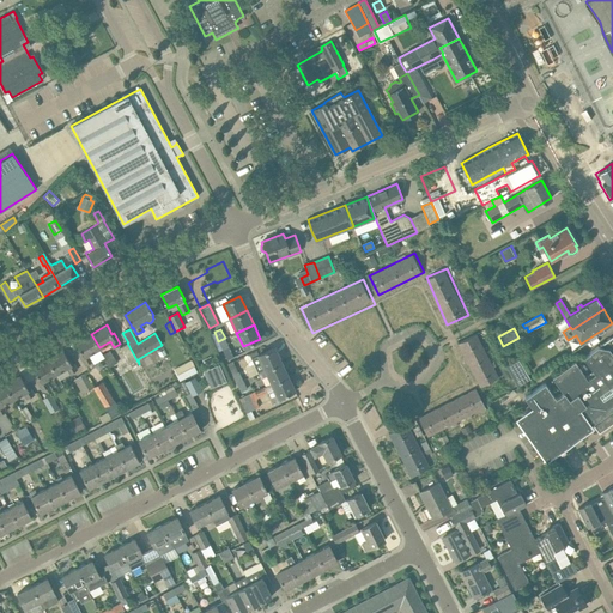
[(479,333),(459,343),(480,387),(501,377),(479,333)]
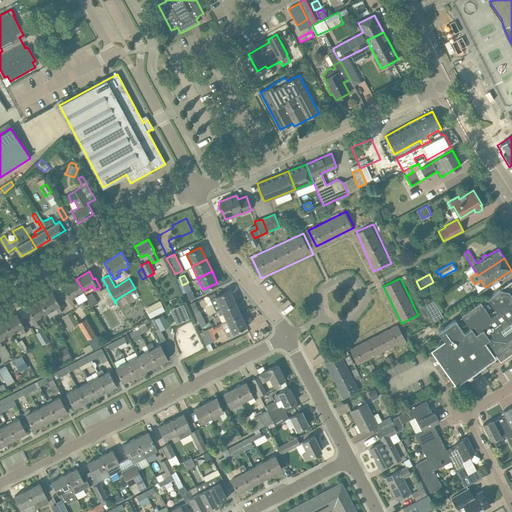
[(66,295),(71,304),(72,304),(77,301),(74,296),(83,290),(76,279),(63,286),(68,294),(66,295)]
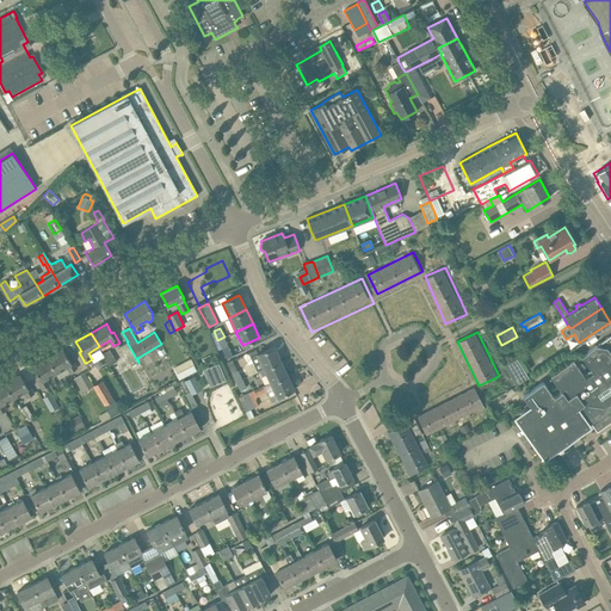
[(224,337),(217,340),(222,350),(229,346),(224,337)]
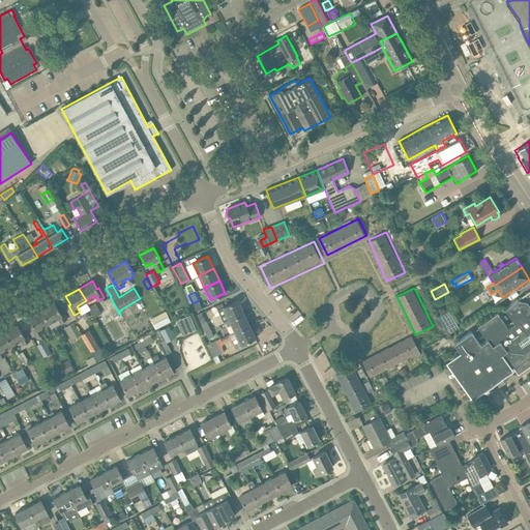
[(470,330),(468,331),(453,343),(461,353),(449,361),(472,393),(501,373),(499,371),(506,365),(507,369),(511,365),(518,374),(529,364),(529,293),(529,294),(527,292),(509,304),(510,305),(498,315),(497,313),(477,326),(488,340),(480,345),(470,330)]
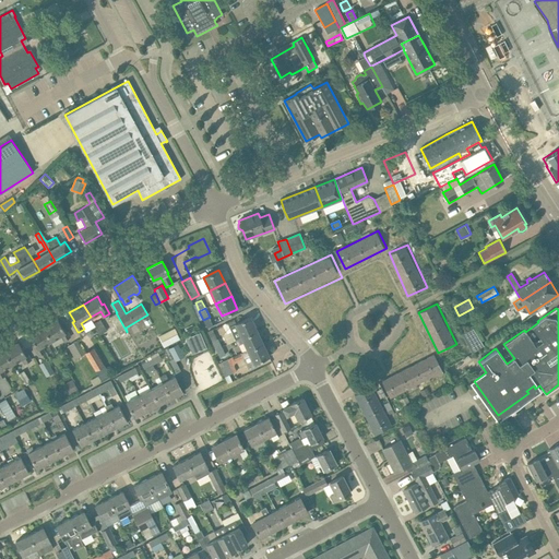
[(127,332),(116,312),(109,317),(120,335),(127,332)]
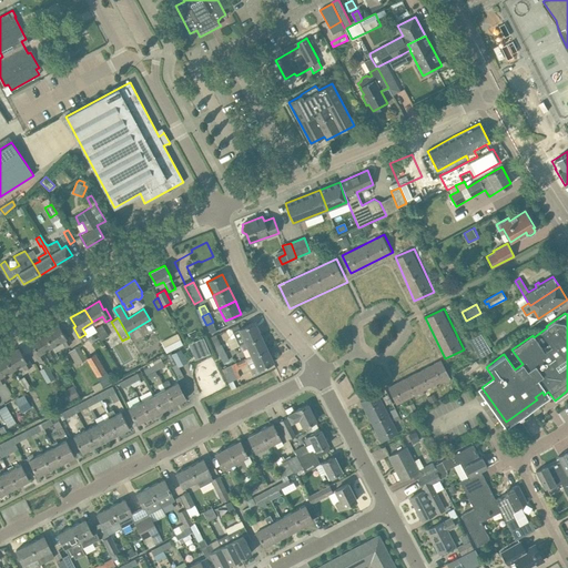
[(150,333),(154,330),(150,322),(145,325),(150,333)]
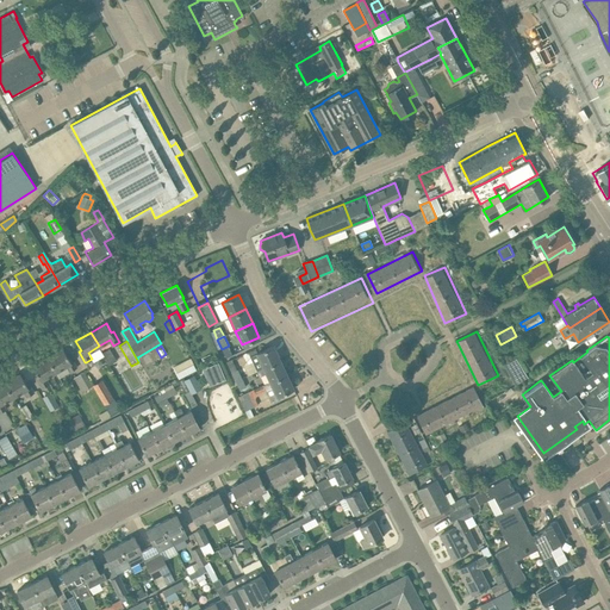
[(280,360),(273,346),(250,356),(256,371),(263,368),(263,367),(280,360)]
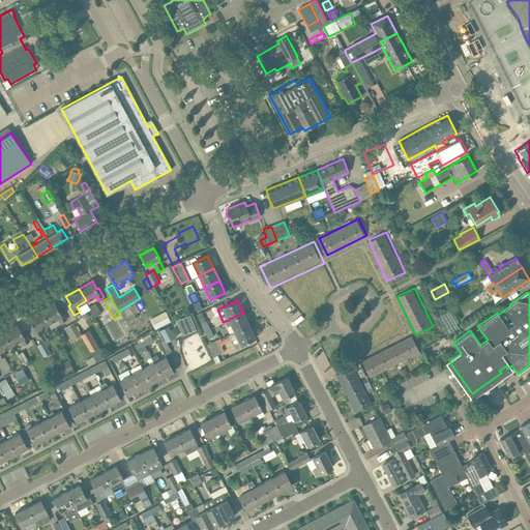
[(41,311),(52,328),(66,319),(61,310),(59,311),(55,303),(41,311)]
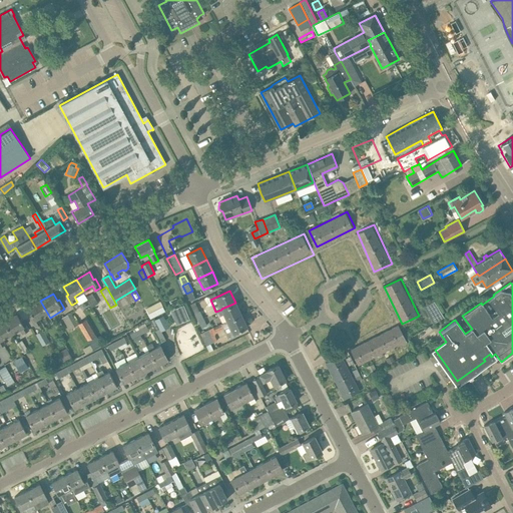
[(38,318),(47,313),(50,318),(40,301),(27,309),(32,316),(30,317),(36,326),(41,323),(38,318)]
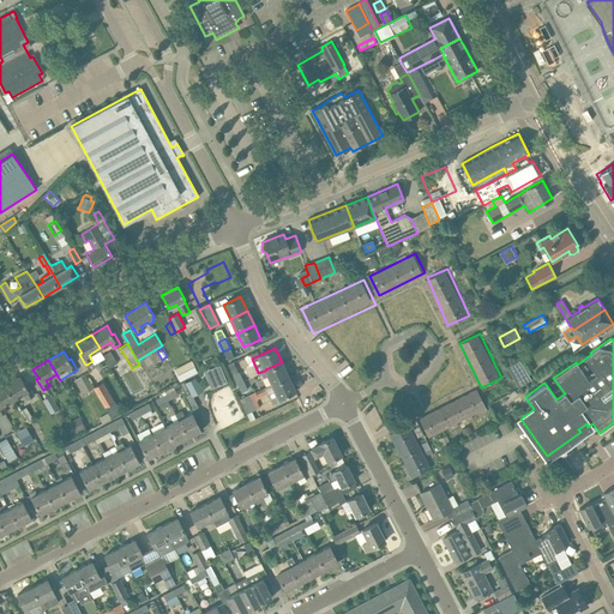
[(174,369),(180,381),(198,372),(194,367),(196,366),(192,360),(174,369)]
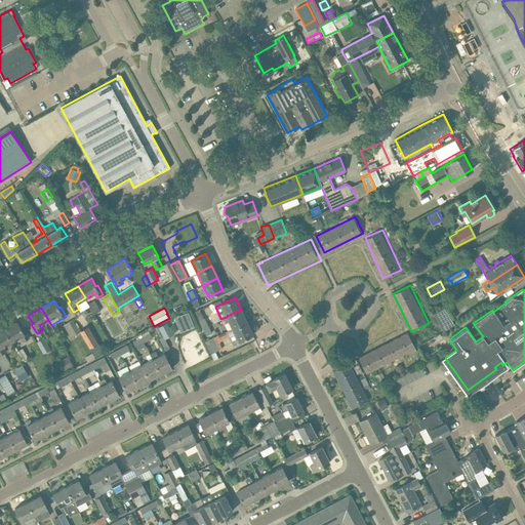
[(440,325),(442,330),(443,332),(454,325),(443,309),(435,313),(439,321),(438,322),(440,325)]
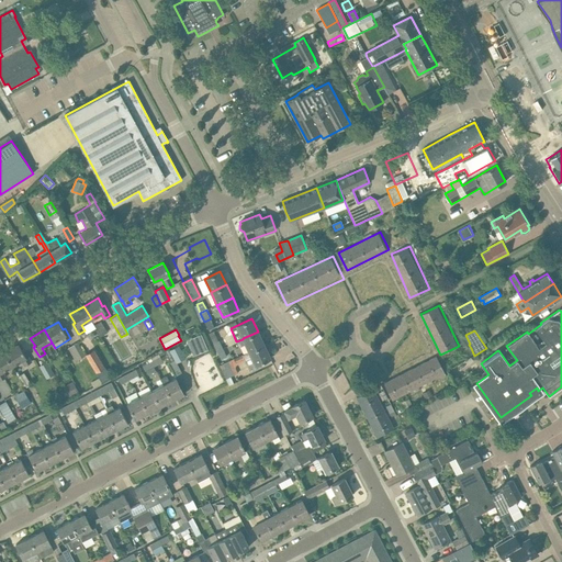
[(243,339),(248,351),(265,345),(258,332),(243,338),(243,339)]
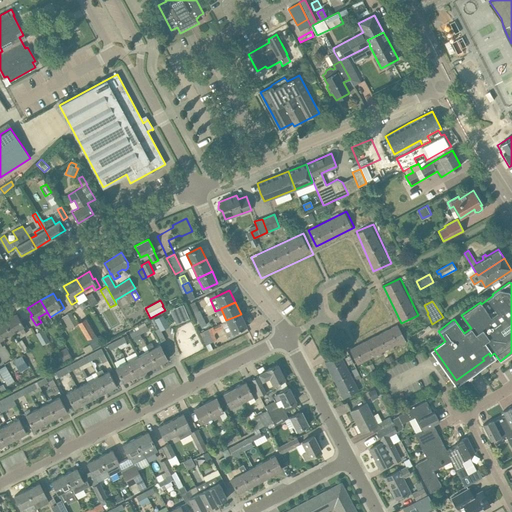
[(184,308),(171,313),(176,324),(189,319),(184,308)]
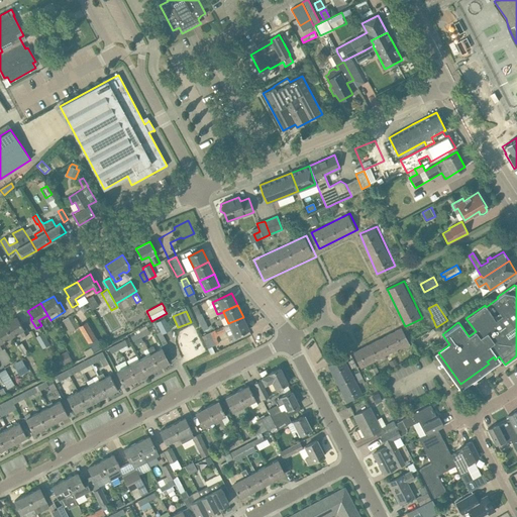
[(201,313),(196,315),(199,323),(205,320),(202,313),(201,313)]
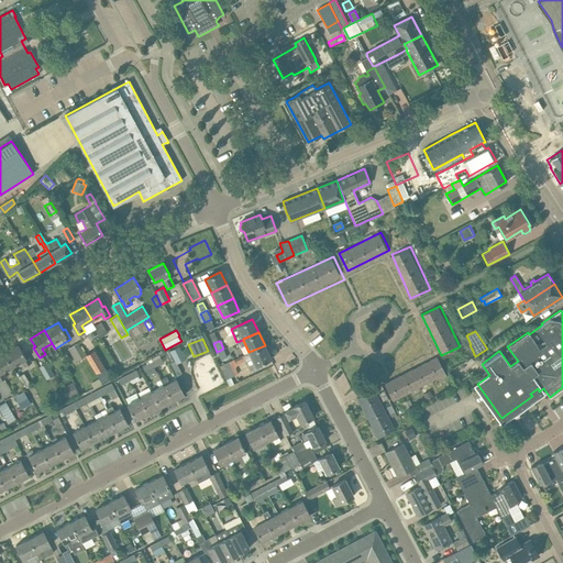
[(76,361),(85,356),(77,343),(68,348),(76,361)]
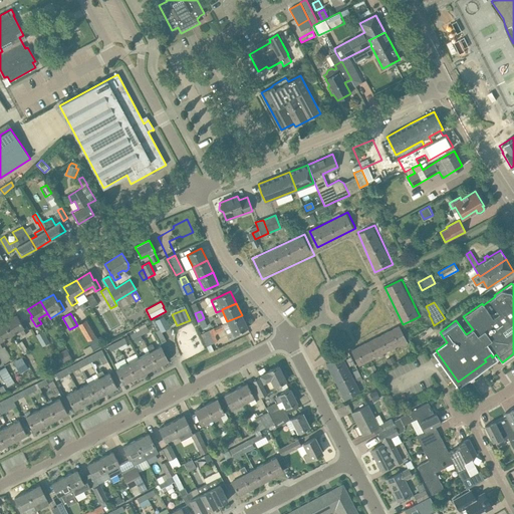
[(28,331),(28,330),(23,322),(21,322),(17,315),(4,322),(11,334),(20,329),(23,334),(28,331)]
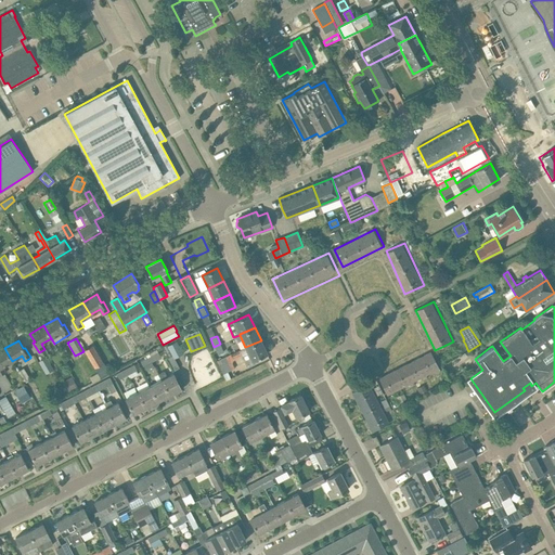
[(168,345),(175,359),(183,355),(177,340),(168,345)]
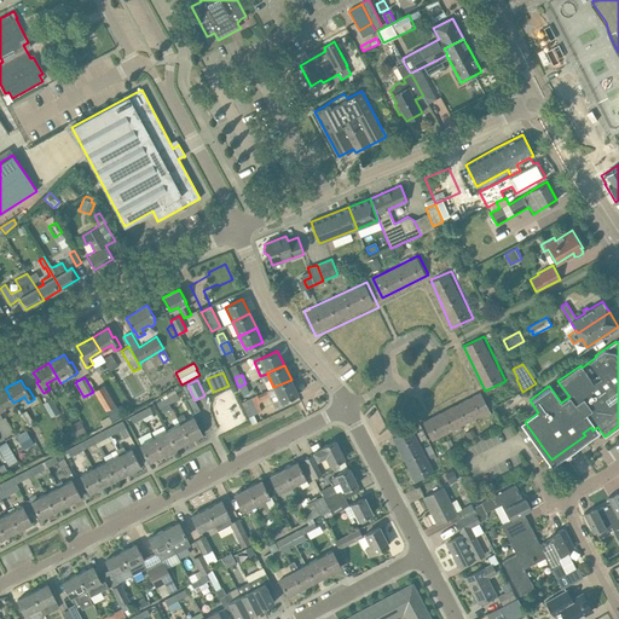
[(298,394),(291,380),(273,387),(266,391),(276,410),(283,406),(281,401),(298,394)]
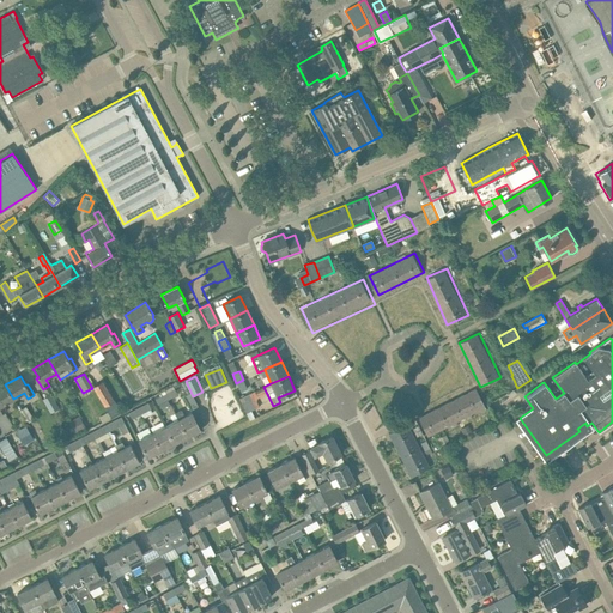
[(241,392),(247,388),(243,380),(236,383),(241,392)]
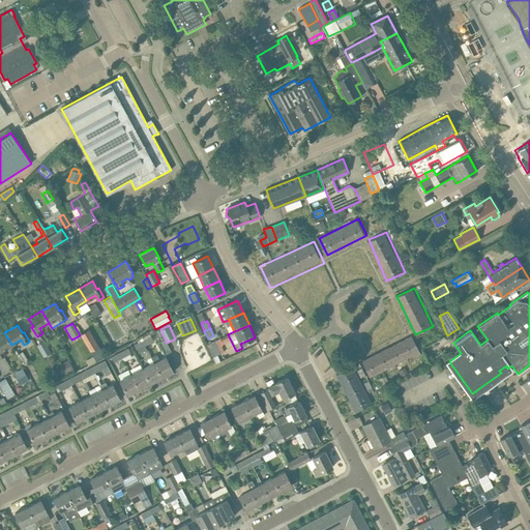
[(81,334),(91,351),(97,347),(98,347),(88,330),(81,334)]
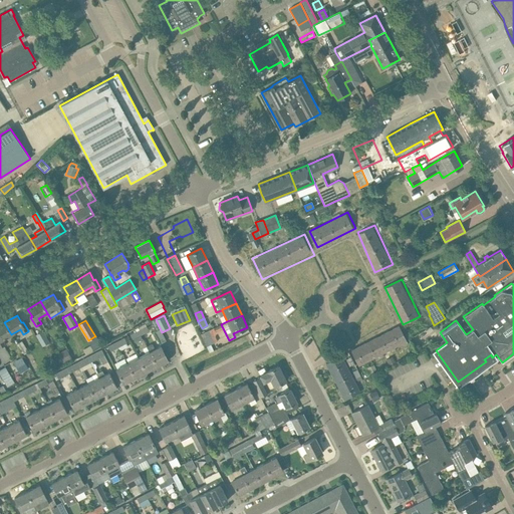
[(2,339),(11,334),(4,322),(0,324),(0,347),(5,345),(2,339)]
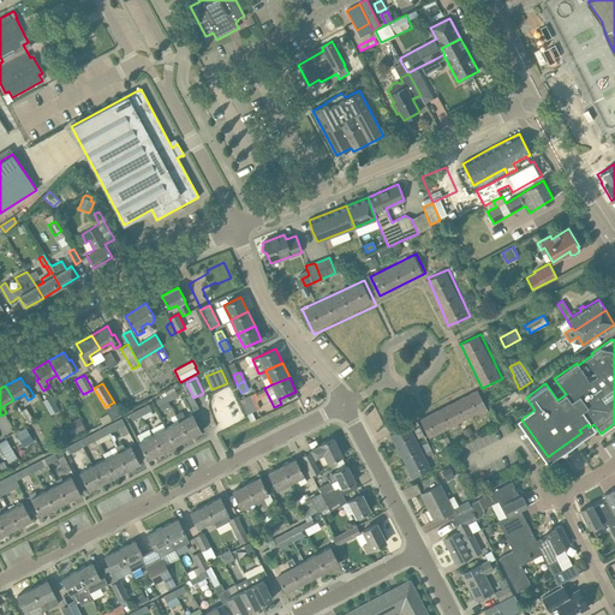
[(166,394),(168,401),(178,395),(173,387),(166,392),(167,394),(166,394)]
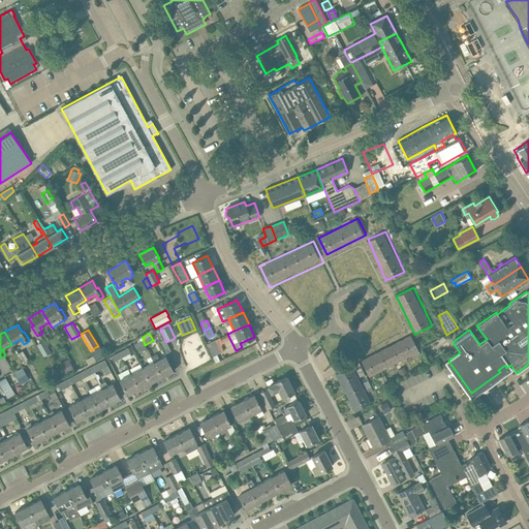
[(414,335),(362,358),(369,375),(422,351),(414,335)]
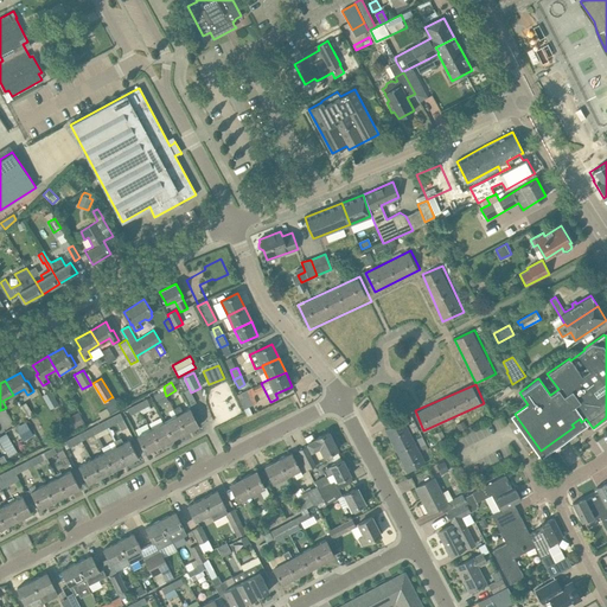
[(166,396),(164,389),(153,395),(157,401),(158,401),(160,404),(168,401),(166,396)]
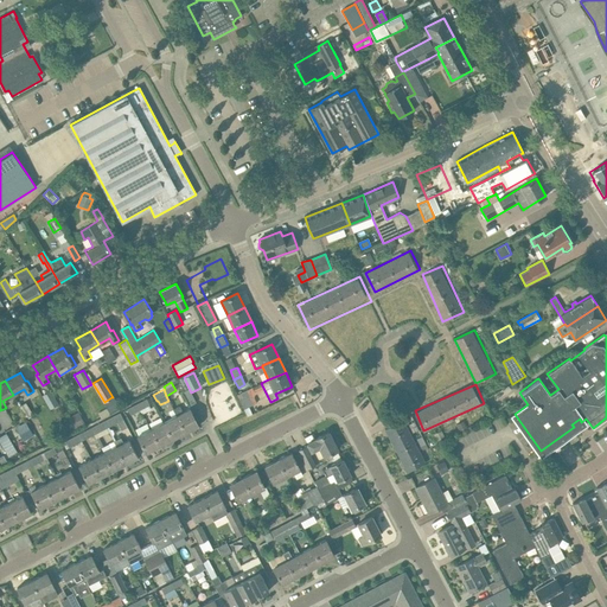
[(254,404),(247,390),(237,395),(244,409),(254,404)]
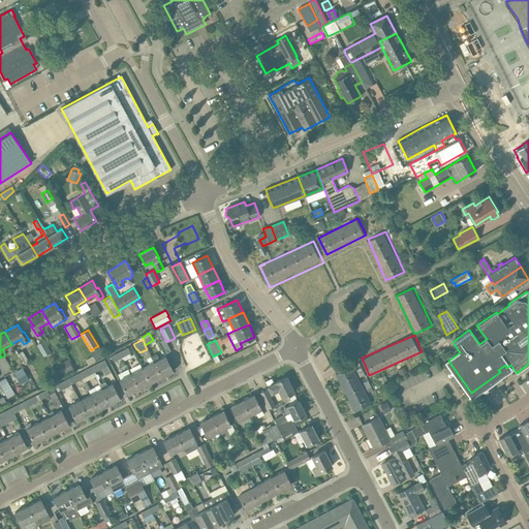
[(38,345),(43,356),(51,352),(44,342),(38,345)]
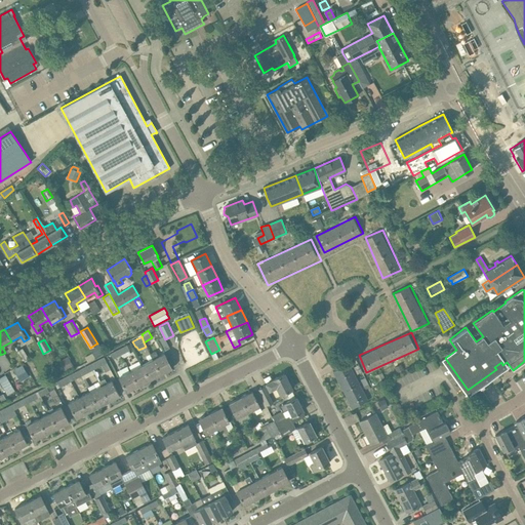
[(96,344),(90,348),(95,357),(102,353),(96,344)]
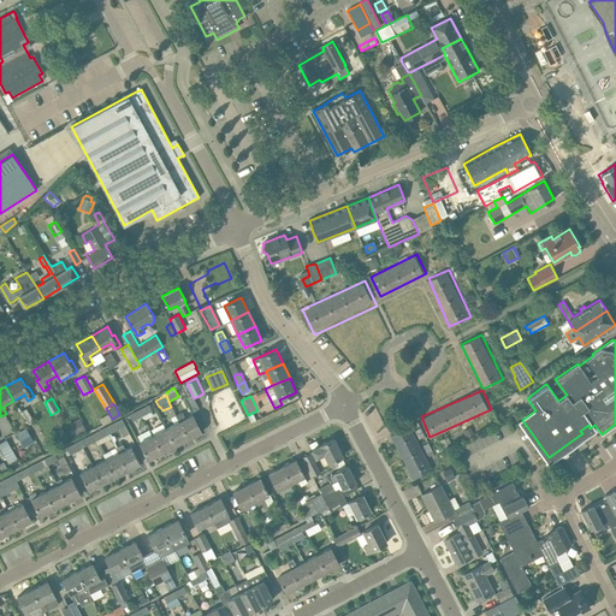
[(138,409),(142,415),(152,410),(149,404),(138,409)]
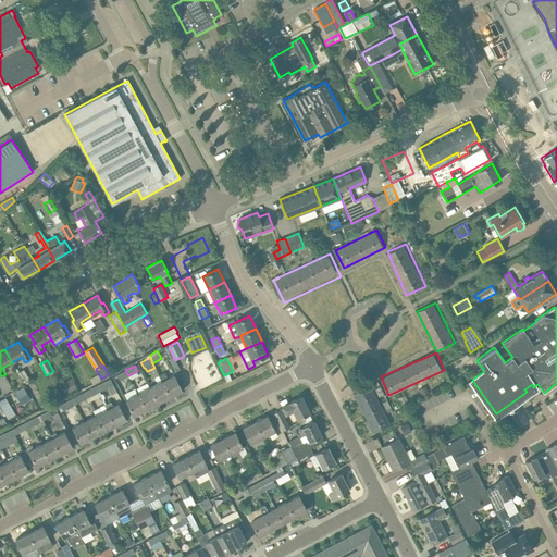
[(25,384),(31,381),(24,369),(19,372),(25,384)]
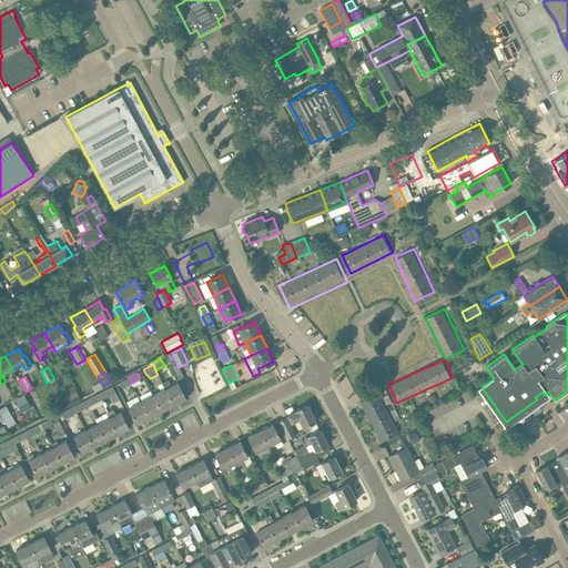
[(131,383),(128,377),(119,382),(122,387),(131,383)]
